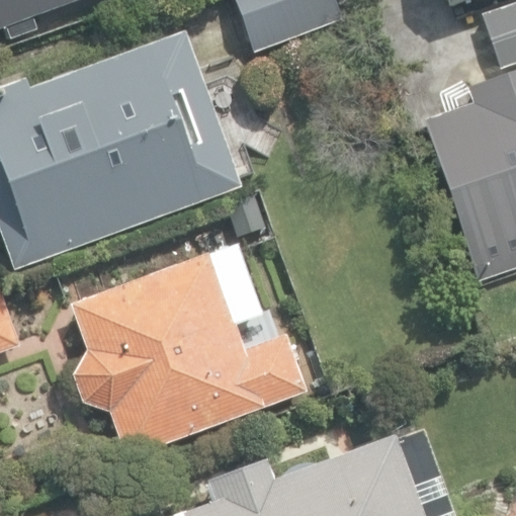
[(0,0),(0,28),(4,27),(8,39),(36,30),(32,17),(81,0),(0,0)]
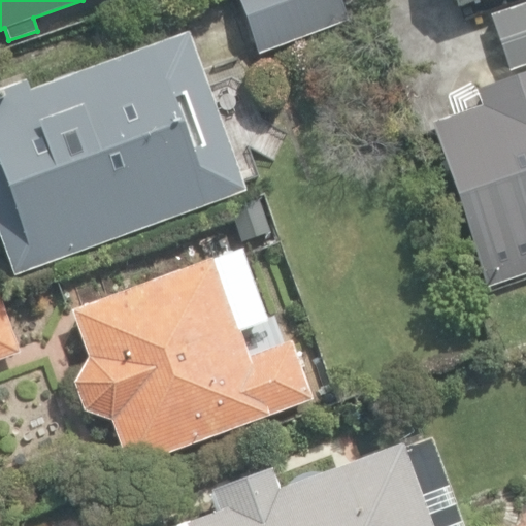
[(241,0),(260,52),(348,18),(341,0),(241,0)]
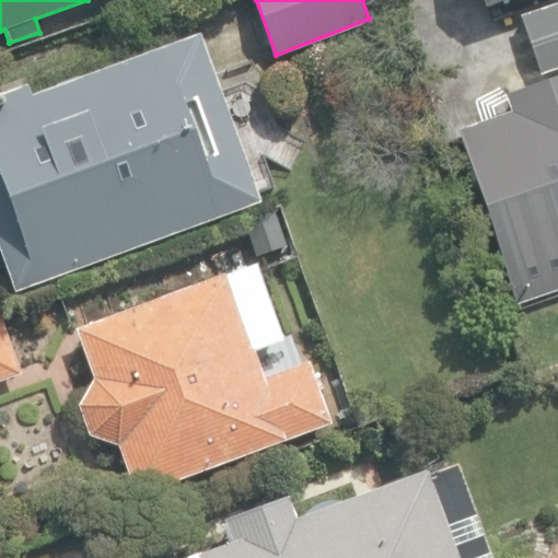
[(479,0),(483,10),(510,0),(479,0)]
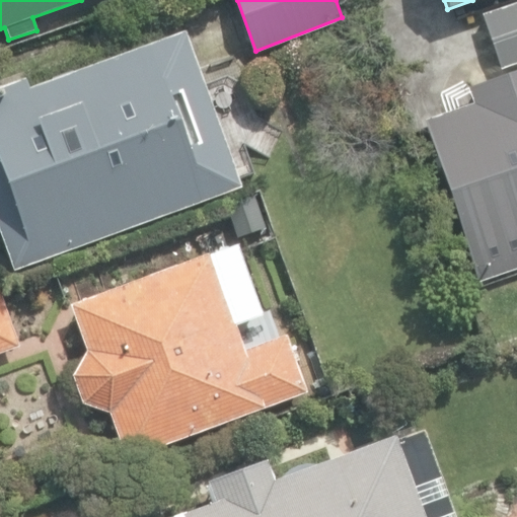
[(500,67),(516,61),(516,1),(483,12),(500,67)]
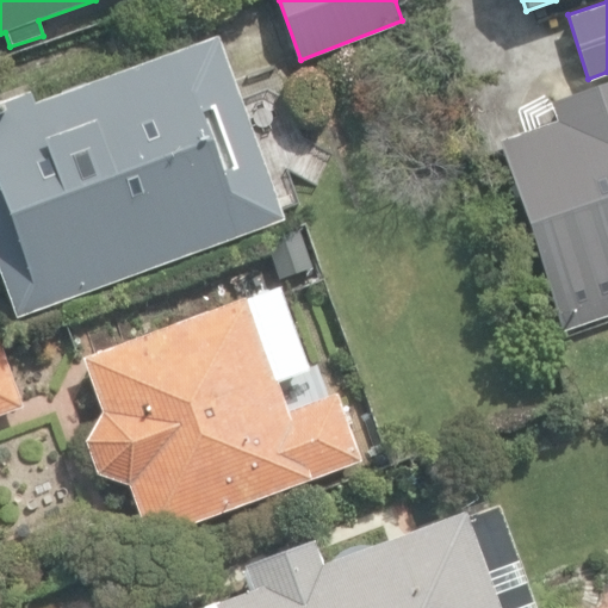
[(0,271),(16,317),(285,221),(260,150),(249,154),(235,116),(246,112),(218,36),(33,101),(30,90),(0,100),(0,271)]
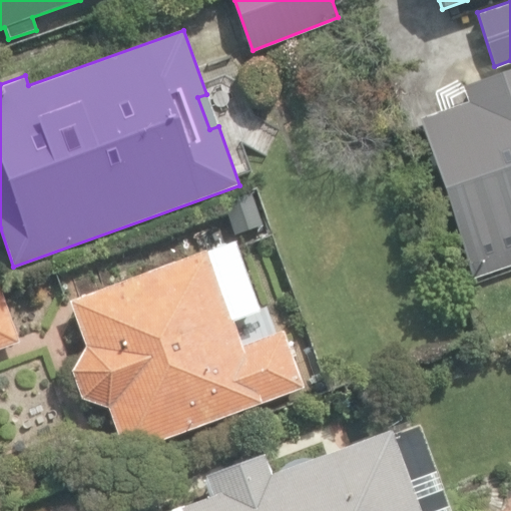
[(416,114),(472,279),(510,266),(510,62),(461,80),(467,97),(416,114)]
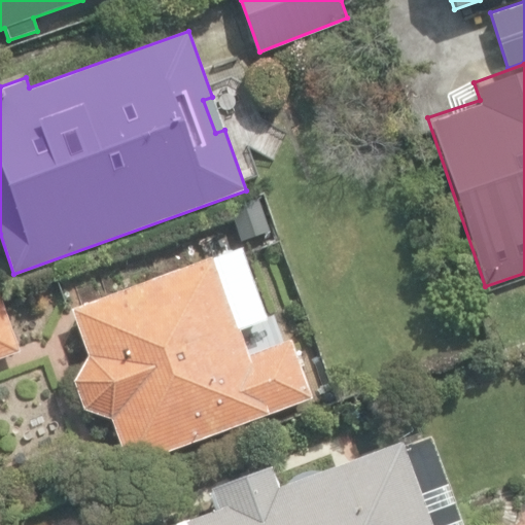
[(111,418),(128,464),(313,398),(292,340),(249,354),(240,327),(266,318),(241,247),(72,308),(89,354),(74,381),(83,408),(111,418)]
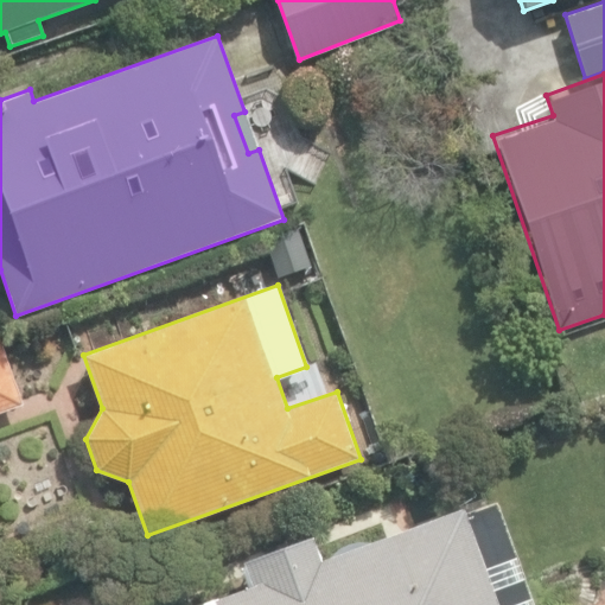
[(0,415),(27,406),(0,332),(0,415)]
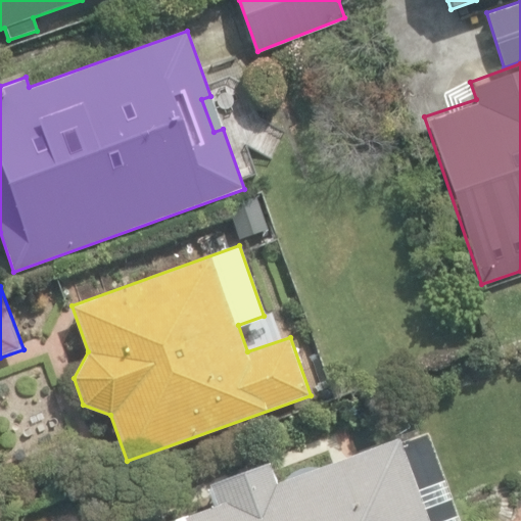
[(172,520),(461,520),(428,431),(397,442),(396,439),(320,467),(319,466),(318,466),(317,466),(316,466),(315,466),(314,465),(313,465),(312,465),(311,465),(310,465),(309,465),(306,465),(305,465),(304,465),(303,466),(302,466),(301,466),(300,466),(299,467),(298,467),(297,467),(296,468),(295,469),(294,469),(293,470),(292,470),(292,471),(291,472),(290,472),(290,473),(289,474),(288,474),(287,475),(287,476),(286,476),(286,477),(285,478),(275,482),(268,463),(218,481),(225,502),(172,520)]
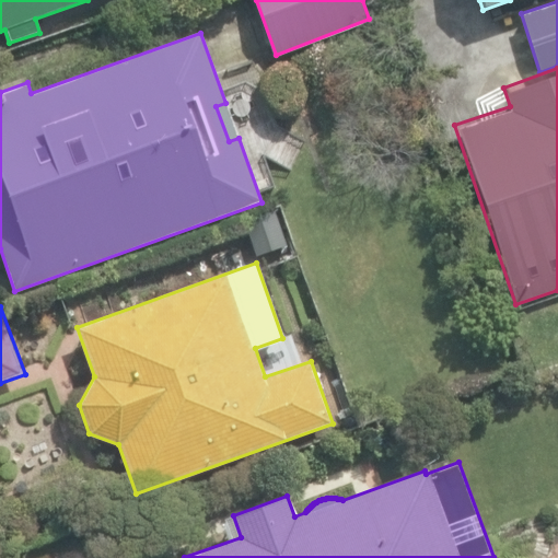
All buildings are outlined.
